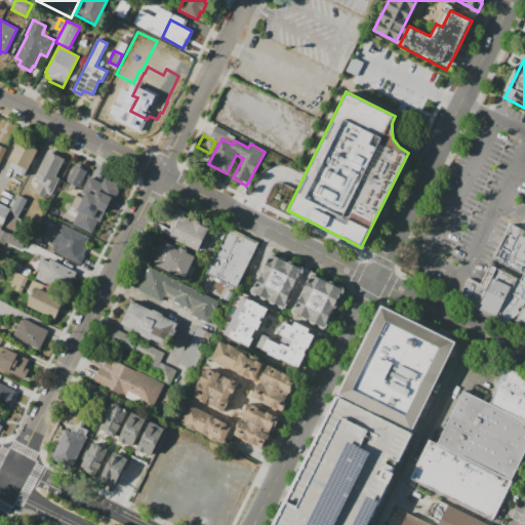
[(37,150),(27,169),(8,160),(18,139),(37,150)]
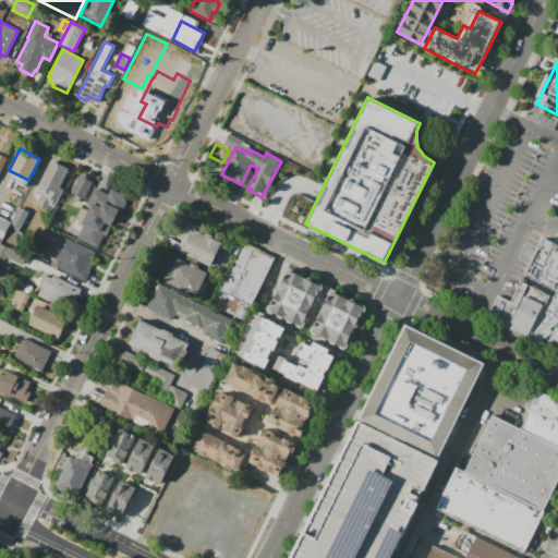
[(69,169),(59,187),(63,190),(55,208),(50,206),(48,210),(36,204),(43,191),(37,187),(51,159),(69,169)]
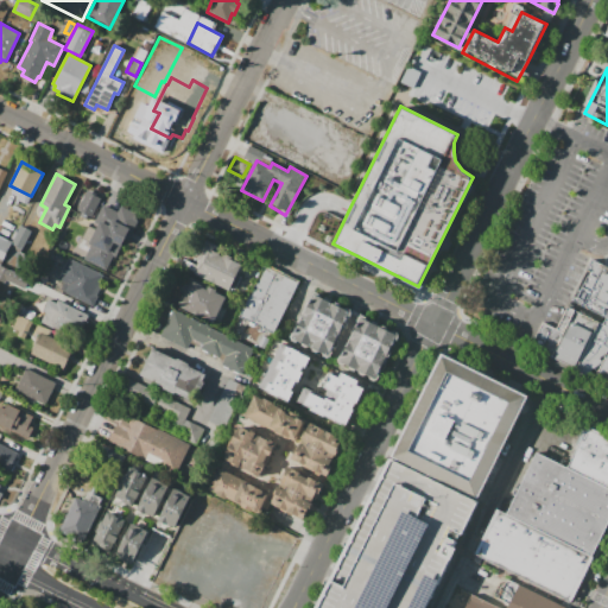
[(77,210),(88,190),(97,195),(96,196),(101,198),(92,217),(88,215),(86,220),(80,216),(81,213),(77,210)]
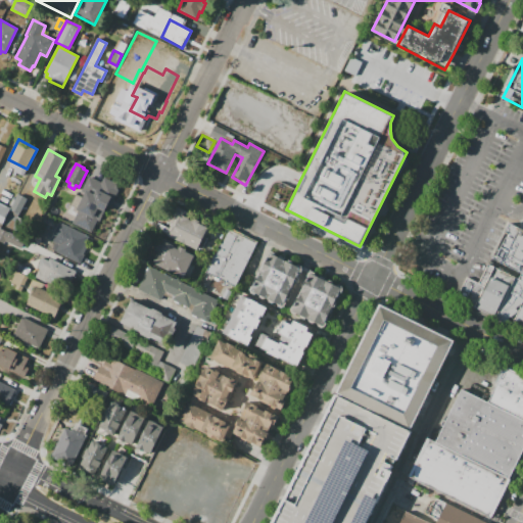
[(91,235),(70,225),(78,210),(76,209),(84,194),(81,192),(89,177),(101,183),(104,177),(122,186),(110,206),(107,204),(91,235)]
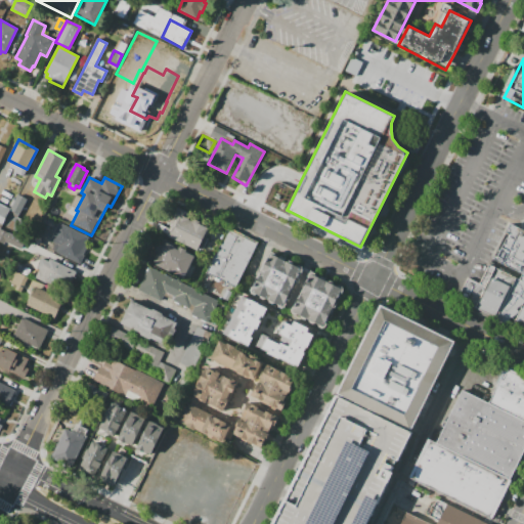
[(0,203),(11,209),(1,228),(0,227),(0,203)]
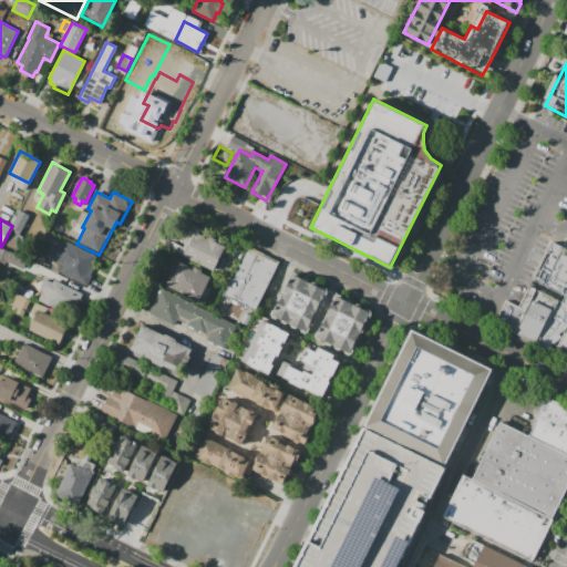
[(179,254),(185,243),(182,241),(188,228),(205,237),(205,238),(208,239),(209,237),(217,240),(216,241),(226,247),(213,271),(179,254)]
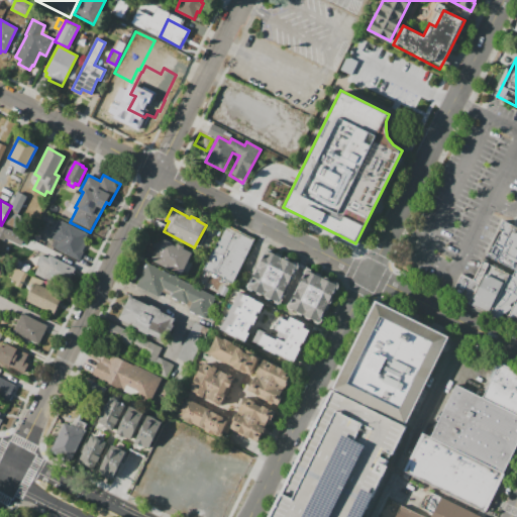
[(59,219),(90,235),(82,251),(83,252),(79,261),(55,248),(59,242),(49,237),(59,219)]
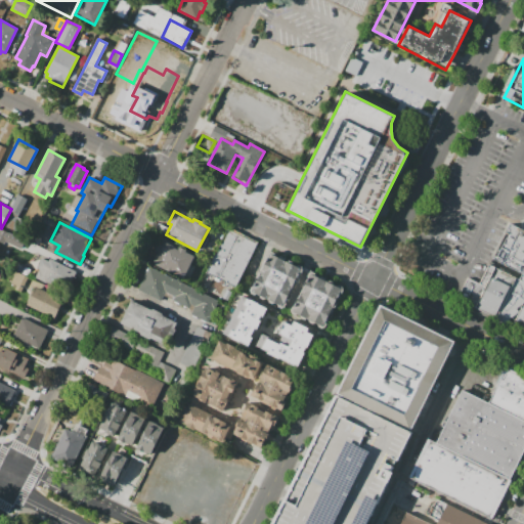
[(523,231),(510,224),(493,259),(522,273),(523,273),(523,231)]
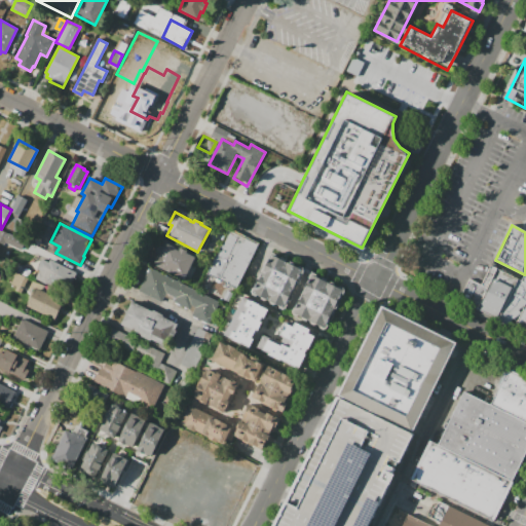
[(0,229),(26,241),(22,250),(5,242),(4,245),(0,242),(0,229)]
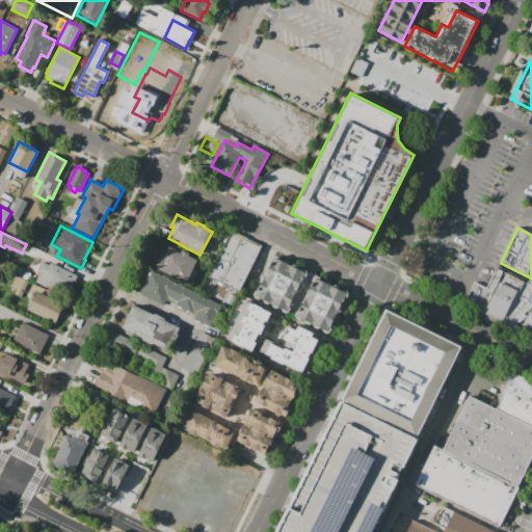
[(262,248),(240,292),(232,288),(227,299),(220,296),(218,299),(210,295),(209,296),(201,291),(232,233),(262,248)]
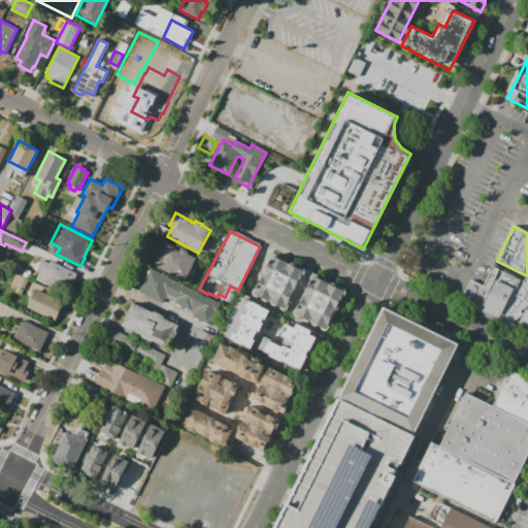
[(185,282),(154,265),(159,254),(157,253),(163,239),(197,257),(185,282)]
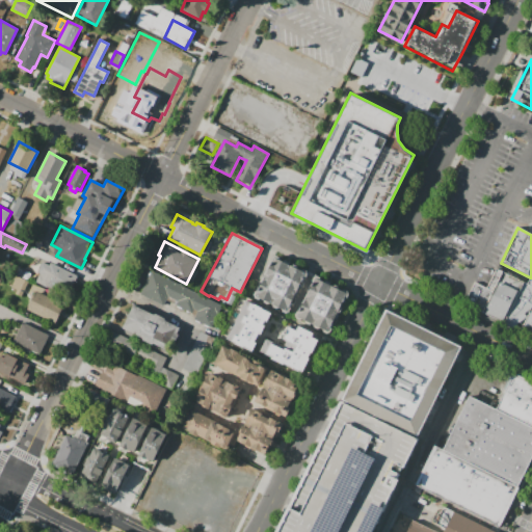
[(308,274),(288,313),(256,295),(275,258),(308,274)]
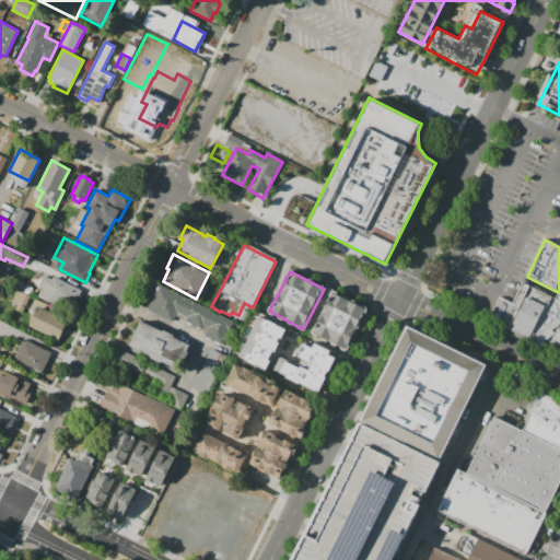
[(81,290),(69,313),(37,296),(42,288),(38,287),(45,276),(51,279),(54,276),(81,290)]
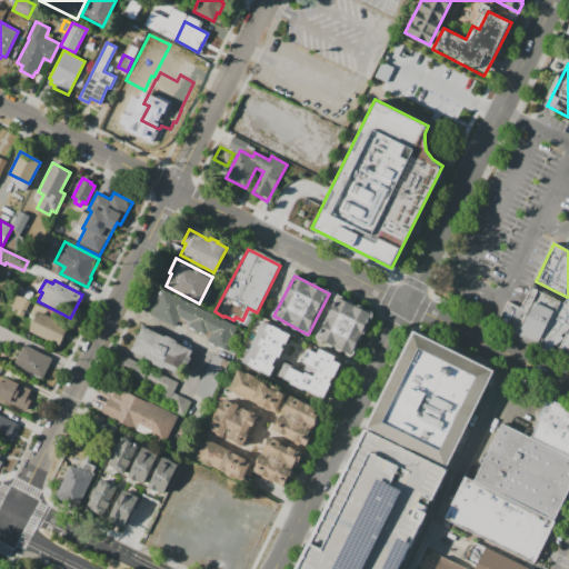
[(560,301),(539,346),(497,326),(508,302),(522,309),(532,288),(560,301)]
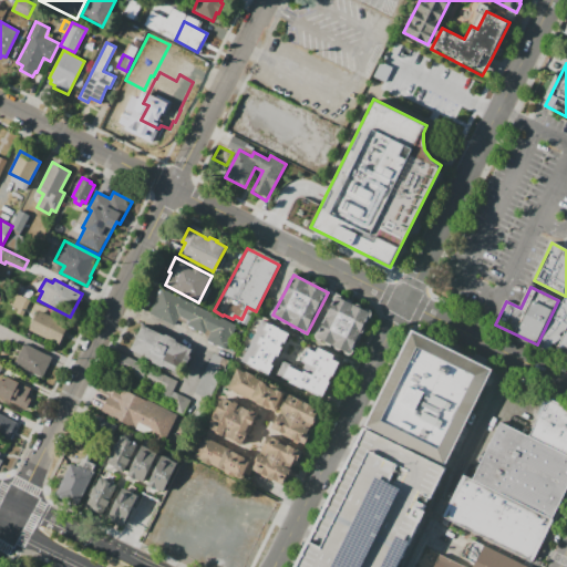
[(161,288),(191,303),(191,302),(195,303),(194,305),(213,313),(213,312),(216,315),(216,316),(238,327),(226,349),(206,339),(210,331),(207,330),(205,333),(187,325),(188,320),(179,316),(174,327),(148,313),(161,288)]
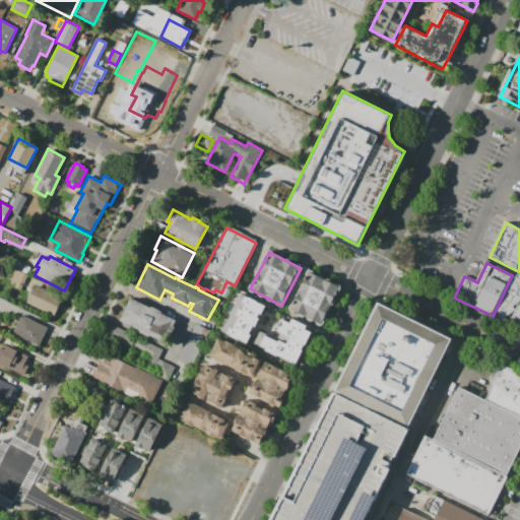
[(27,275),(20,290),(14,287),(15,285),(10,282),(16,269),(27,275)]
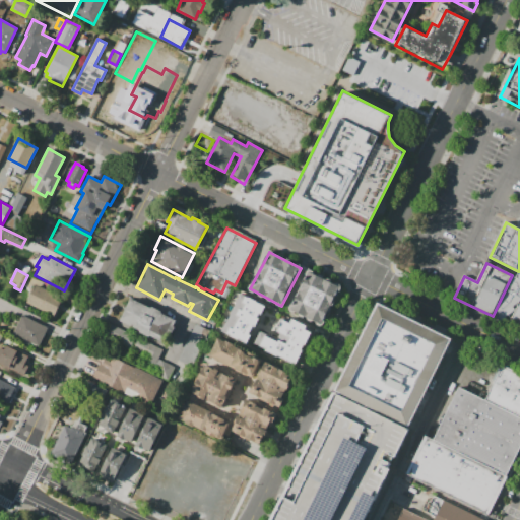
[(310,271),(341,288),(322,325),(289,309),(310,271)]
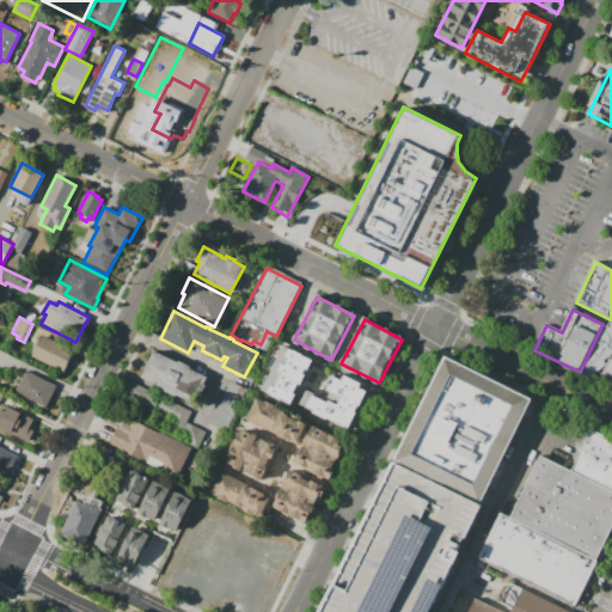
[(580,372),(603,324),(606,325),(610,319),(611,319),(611,352),(610,356),(598,381),(580,372)]
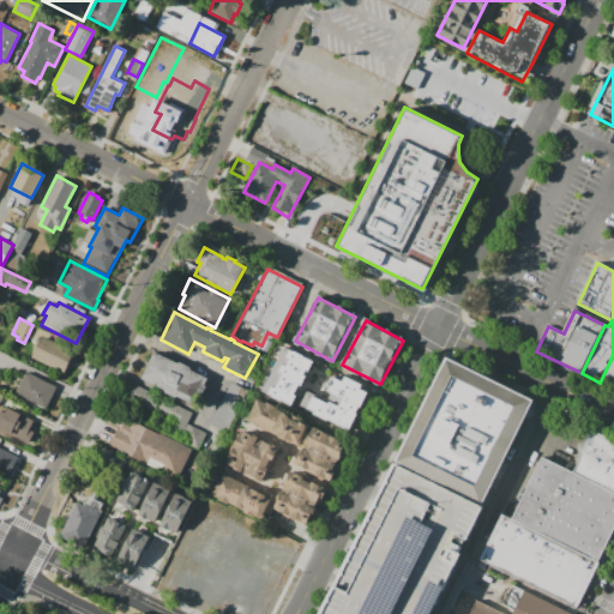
[(42,336),(76,353),(64,375),(31,357),(42,336)]
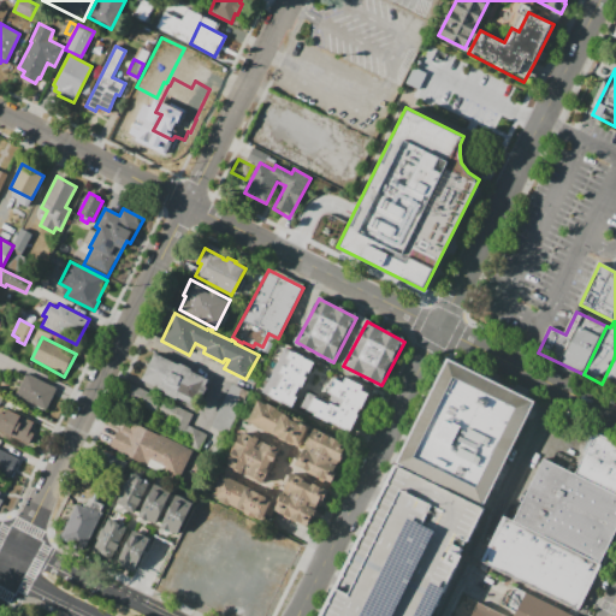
[(290,350),(295,353),(295,351),(304,356),(303,357),(315,363),(311,372),(308,371),(304,375),(308,377),(302,388),(300,386),(295,396),(298,397),(292,407),(283,402),(283,403),(272,397),(273,397),(268,395),(272,388),(276,389),(283,375),(279,373),(283,365),(288,367),(291,360),(286,357),(290,350)]
